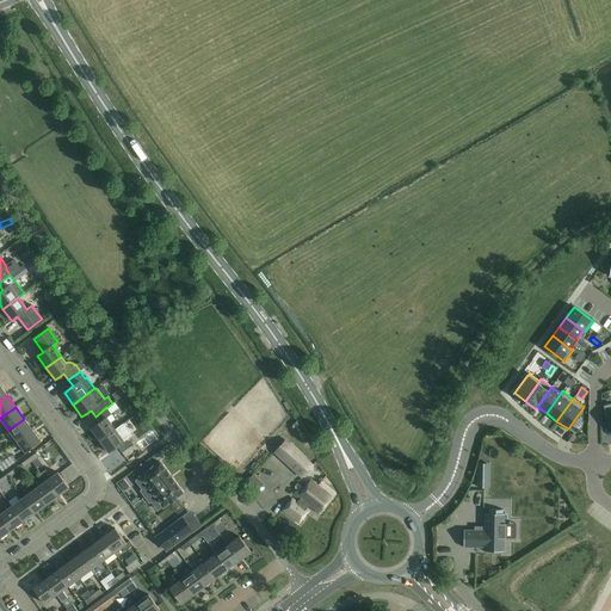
[(106,407),(96,417),(99,423),(91,429),(100,440),(115,430),(110,423),(115,419),(106,408),(106,407)]
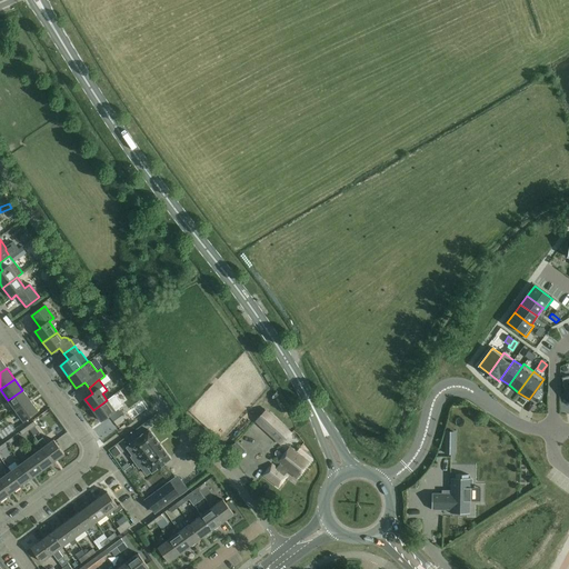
[(22,390),(8,400),(16,411),(30,401),(22,390)]
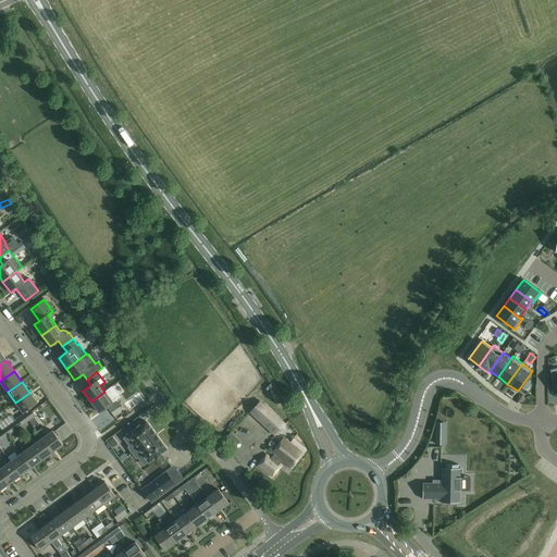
[(113,403),(104,392),(91,401),(99,413),(107,407),(111,412),(122,405),(118,399),(113,403)]
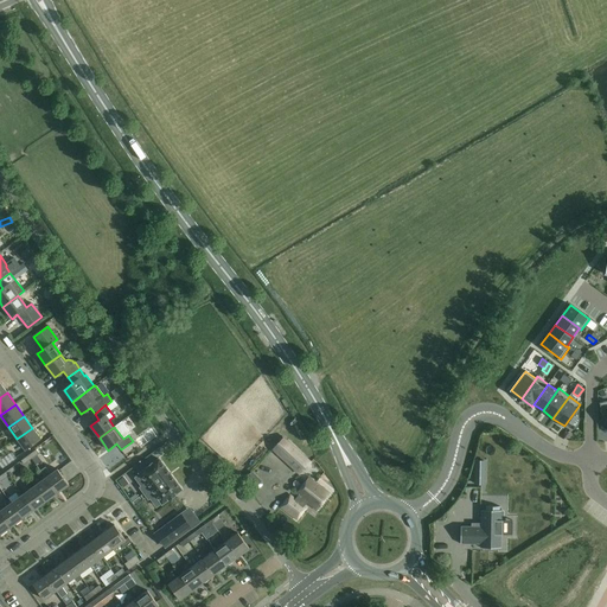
[(42,439),(32,428),(17,439),(26,451),(42,439)]
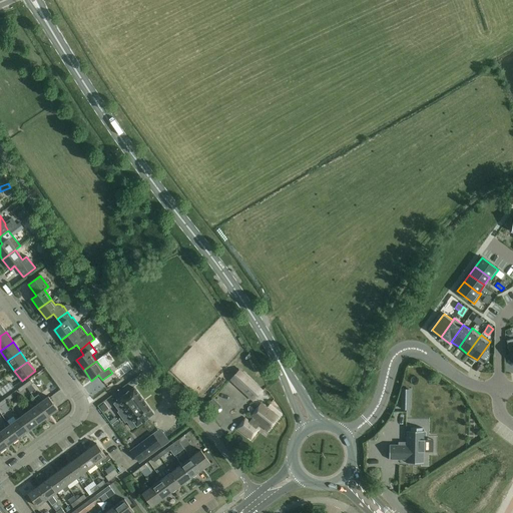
[(127,363),(114,372),(120,380),(133,370),(127,363)]
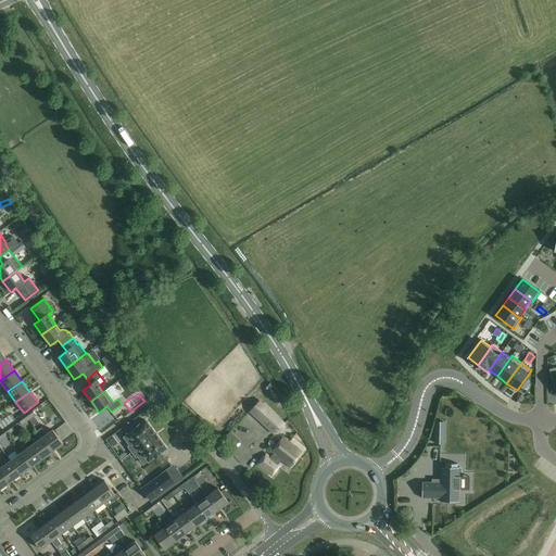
[(275,434),(285,424),(260,401),(250,412),(275,434)]
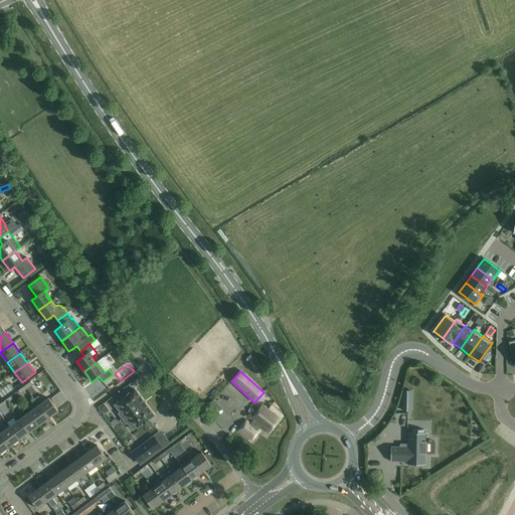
[(24,386),(27,389),(31,386),(33,385),(31,381),(24,386)]
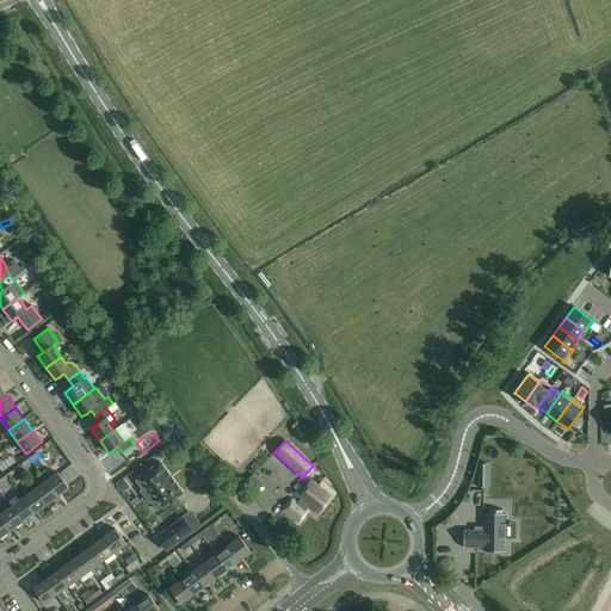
[(1,458),(4,467),(13,463),(11,455),(1,458)]
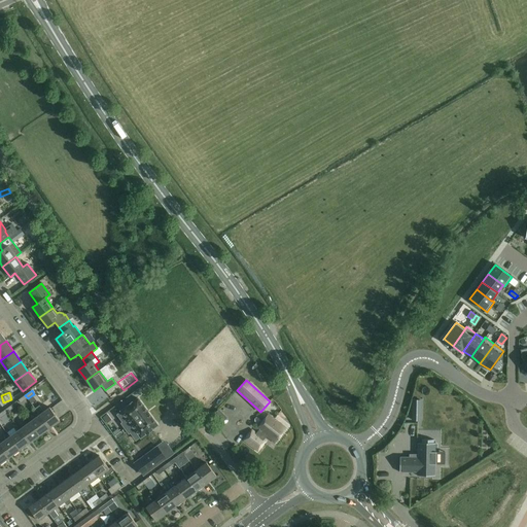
[(28,398),(25,395),(19,400),(21,403),(28,398)]
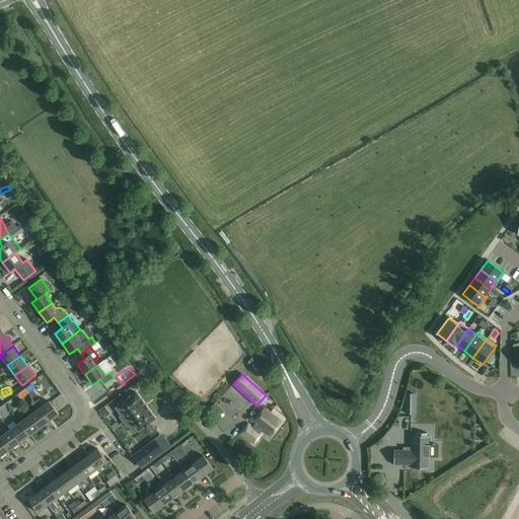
[(155,419),(145,405),(136,392),(131,396),(130,395),(124,400),(125,400),(119,404),(120,405),(116,409),(121,416),(120,417),(127,427),(128,426),(134,433),(138,430),(138,431),(143,427),(144,428),(150,423),(155,419)]
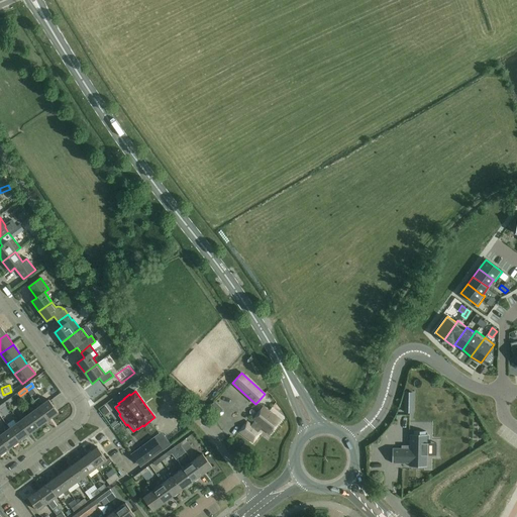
[(405,393),(404,412),(412,412),(413,393),(405,393)]
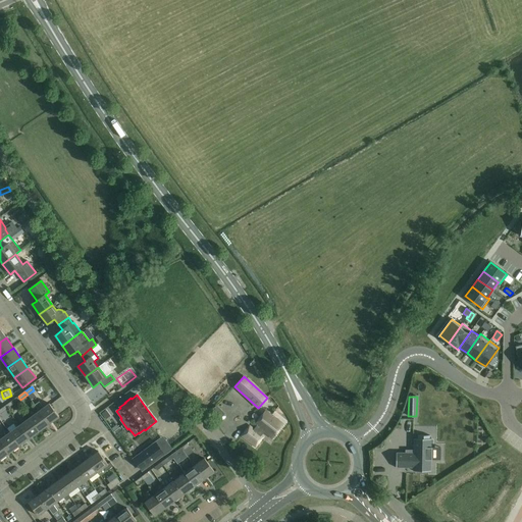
[(11,402),(5,406),(7,410),(14,405),(11,402)]
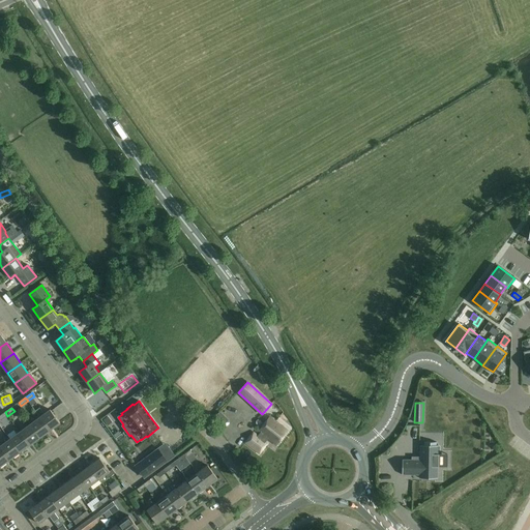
[(60,423),(50,410),(45,414),(41,411),(37,414),(40,417),(50,431),(60,423)]
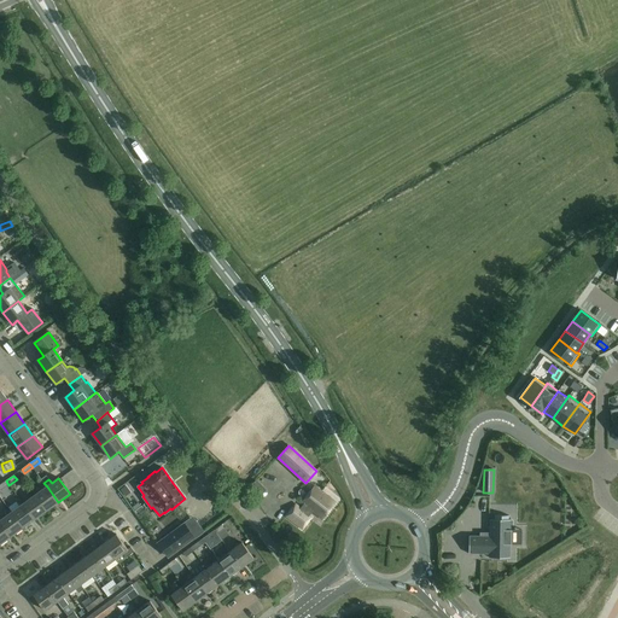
[(47,487),(35,495),(46,512),(58,502),(47,487)]
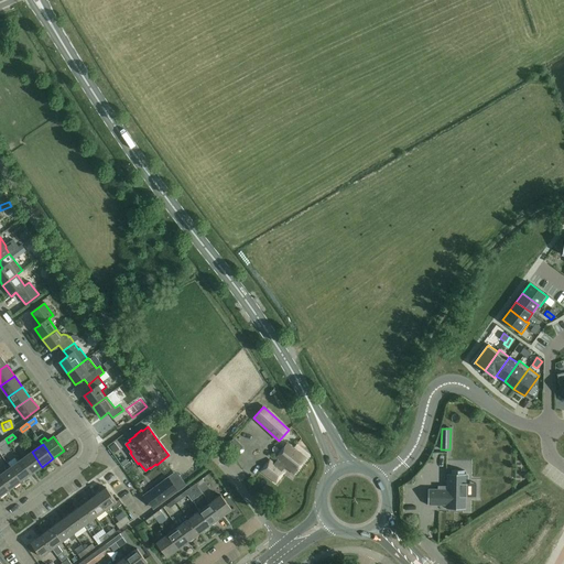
[(288,444),(275,458),(278,461),(274,464),(270,461),(261,472),(275,483),(284,472),(282,470),(285,466),(294,474),(306,459),(288,444)]
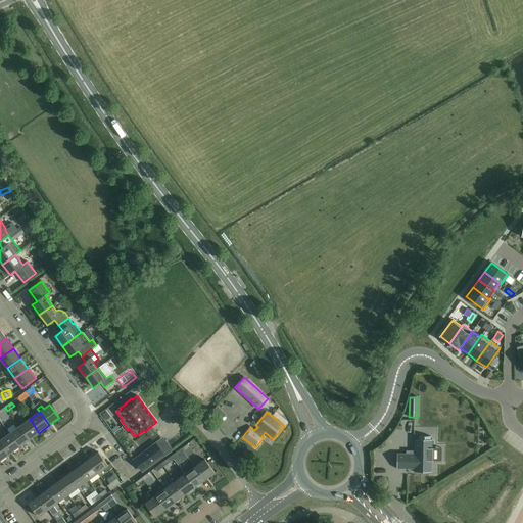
[(30,419),(19,427),(30,440),(39,433),(30,419)]
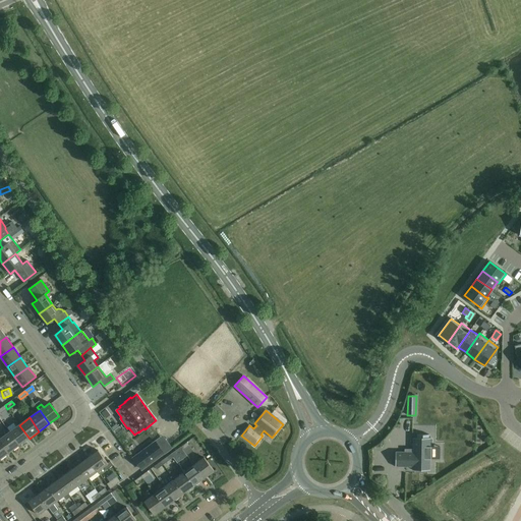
[(165,426),(179,440),(187,431),(173,417),(165,426)]
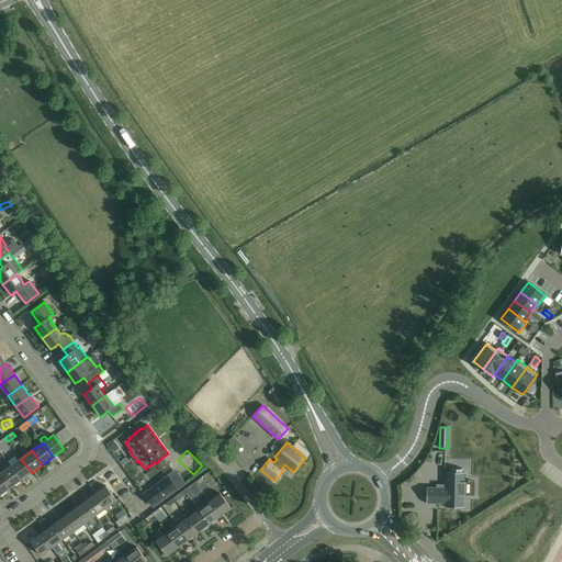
[(21,459),(10,467),(21,481),(32,473),(21,459)]
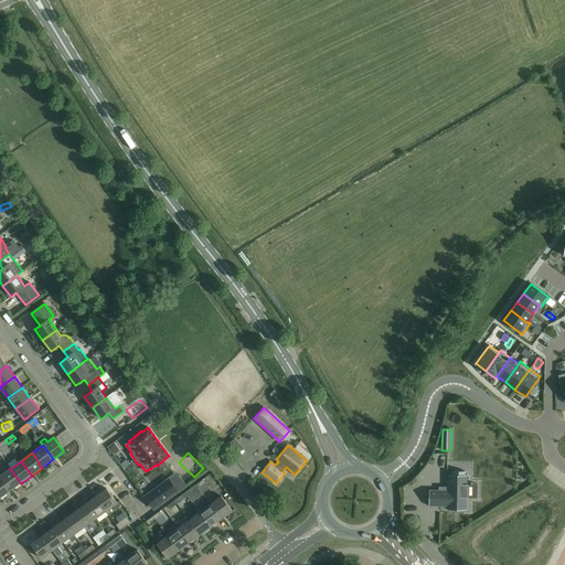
[(170,472),(179,489),(188,484),(179,468),(170,472)]
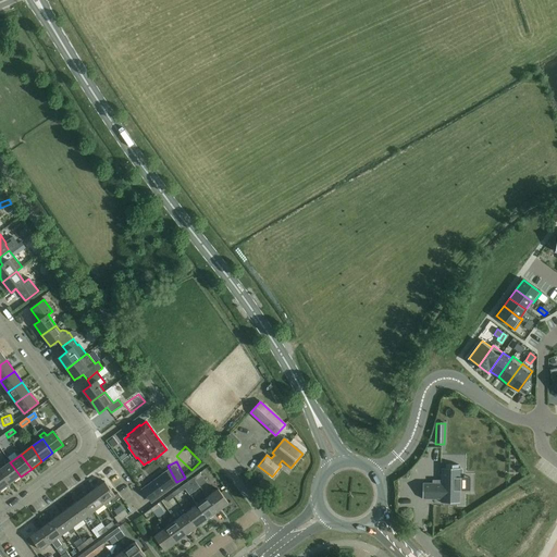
[(21,477),(10,462),(0,469),(0,470),(10,484),(21,477)]
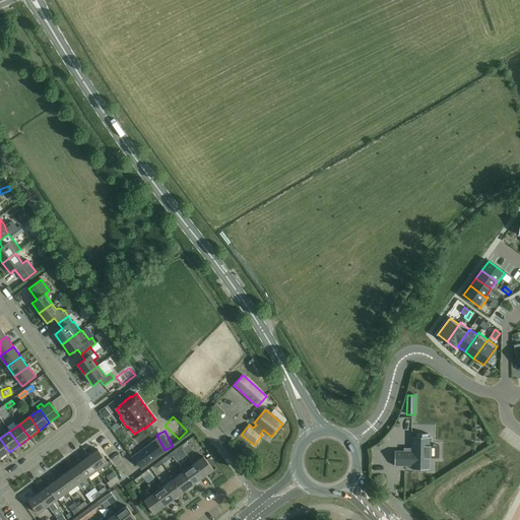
[(194,434),(188,439),(193,446),(199,440),(194,434)]
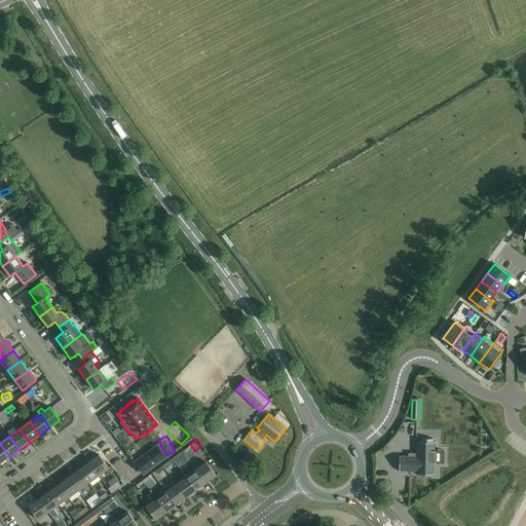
[(399,472),(435,472),(435,463),(436,463),(436,451),(435,451),(435,442),(433,442),(433,439),(420,439),(420,442),(416,442),(416,456),(399,456),(399,472)]
